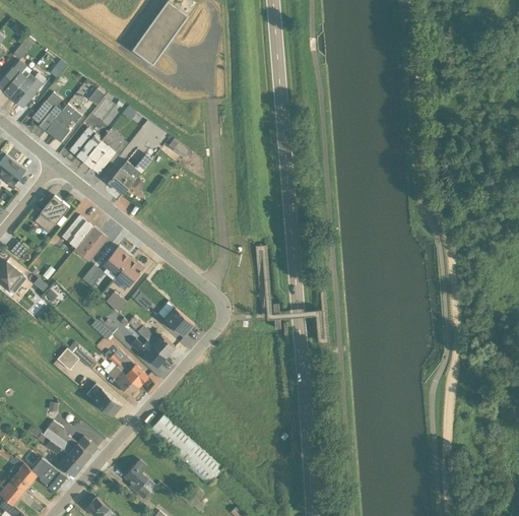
[(188,16),(167,2),(132,51),(152,65),(188,16)]
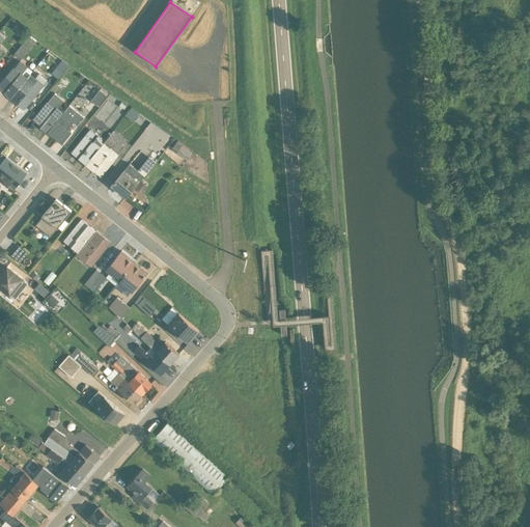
[(21,61),(35,43),(29,37),(14,56),(21,61)]
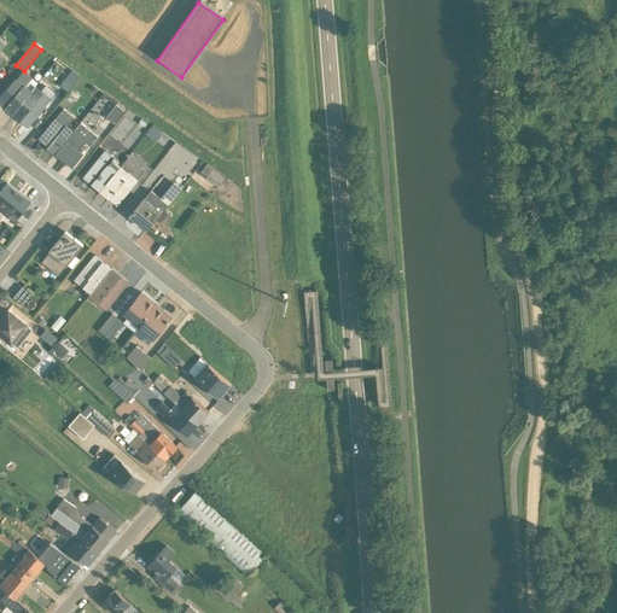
[(59,88),(68,94),(80,79),(71,71),(59,88)]
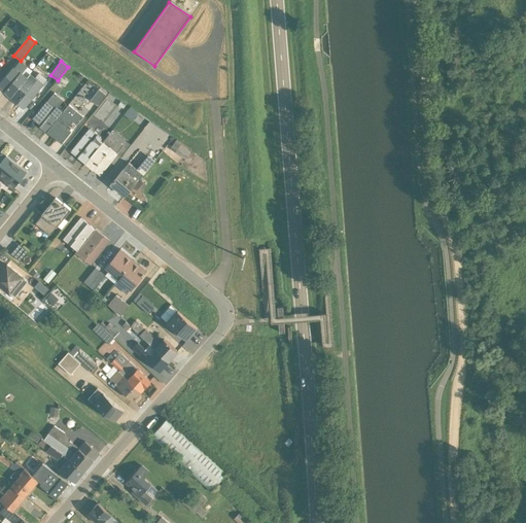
[(12,68),(0,83),(0,92),(10,100),(32,73),(20,63),(13,69),(12,68)]
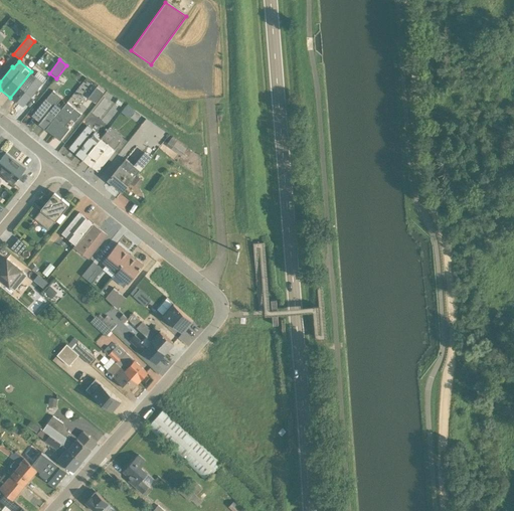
[(34,77),(29,73),(10,98),(23,108),(42,83),(41,83),(45,79),(37,72),(34,77)]
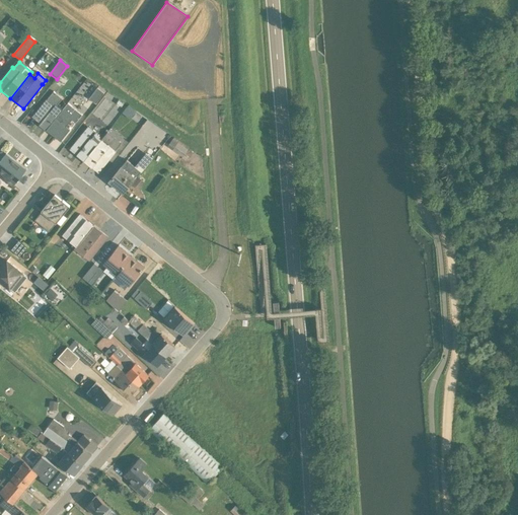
[(103,95),(96,89),(88,100),(95,105),(103,95)]
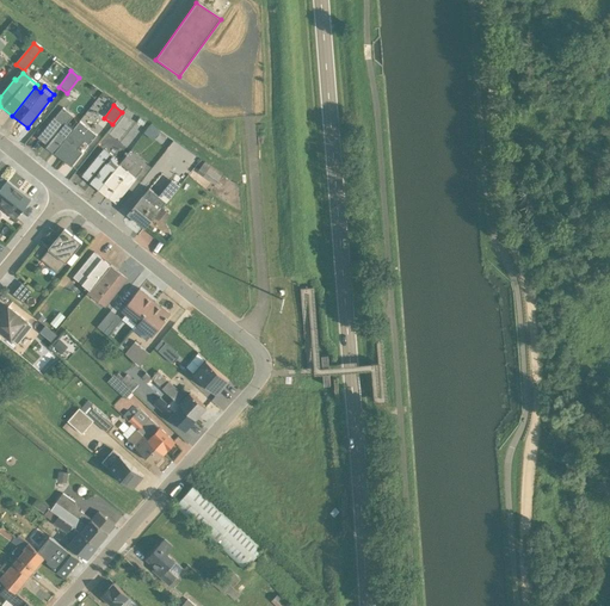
[(73,117),(62,109),(38,138),(48,147),(47,149),(54,154),(73,131),(66,125),(73,117)]
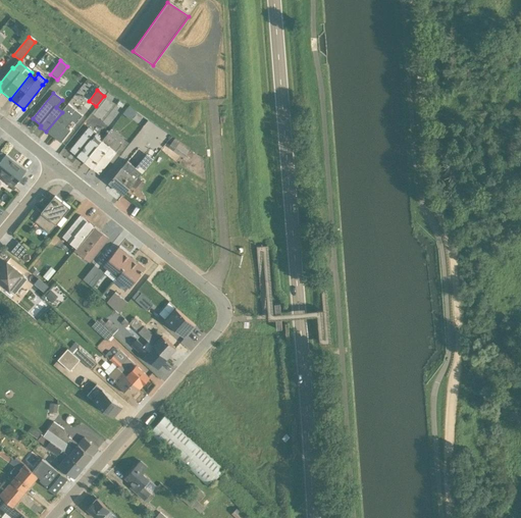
[(46,132),(60,144),(69,132),(65,128),(70,121),(75,124),(82,116),(67,105),(46,132)]
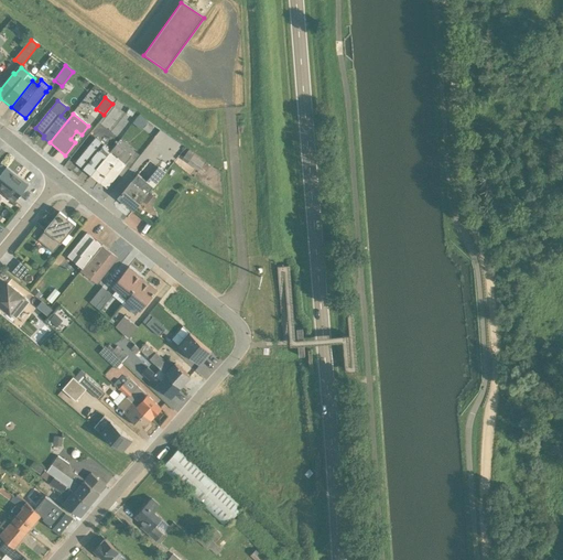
[(139,116),(131,125),(140,131),(147,122),(139,116)]
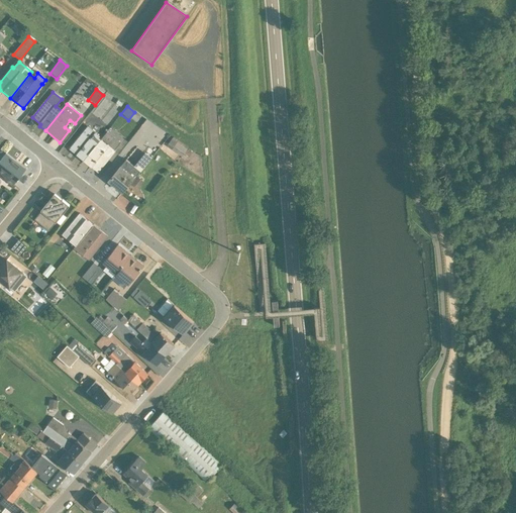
[(99,137),(87,127),(69,150),(83,162),(100,140),(98,138),(99,137)]
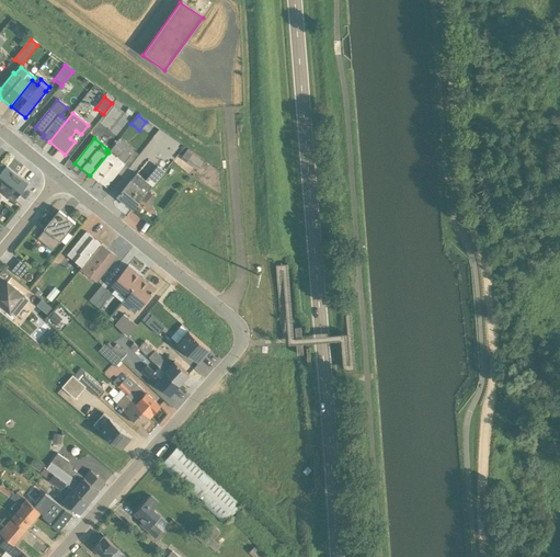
[(130,157),(115,144),(90,175),(105,189),(106,189),(125,166),(124,165),(130,157)]
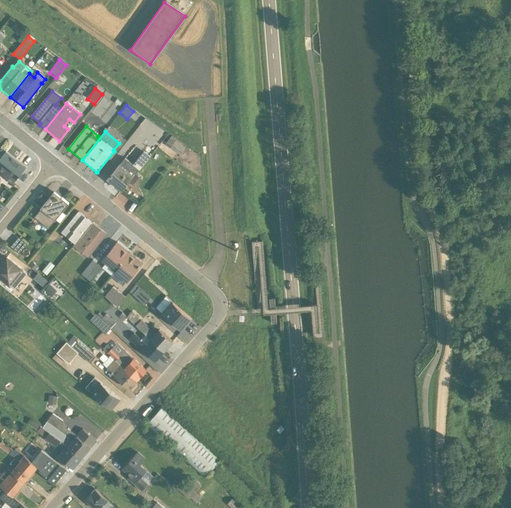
[(170,137),(164,146),(169,149),(179,156),(185,148),(170,137)]
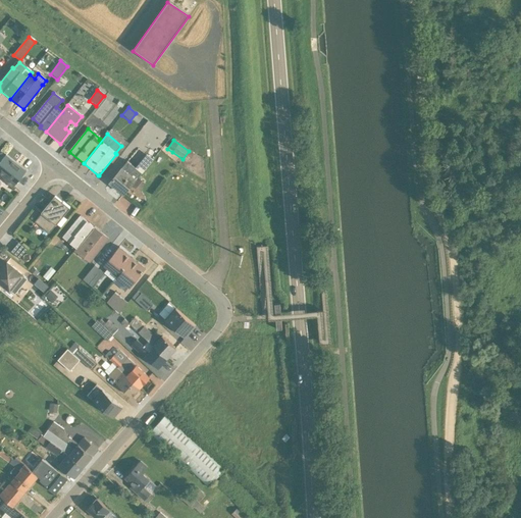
[(0,179),(12,189),(24,173),(23,174),(13,166),(14,164),(5,157),(4,157),(0,153),(0,179)]
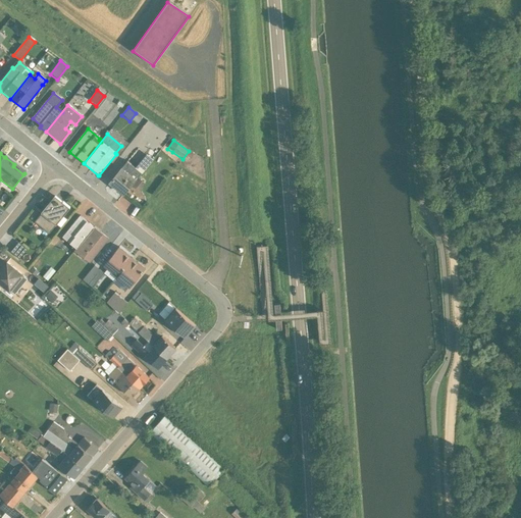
[(137,178),(152,160),(146,155),(135,168),(126,162),(122,168),(121,168),(109,184),(123,195),(131,187),(138,192),(144,185),(137,178)]
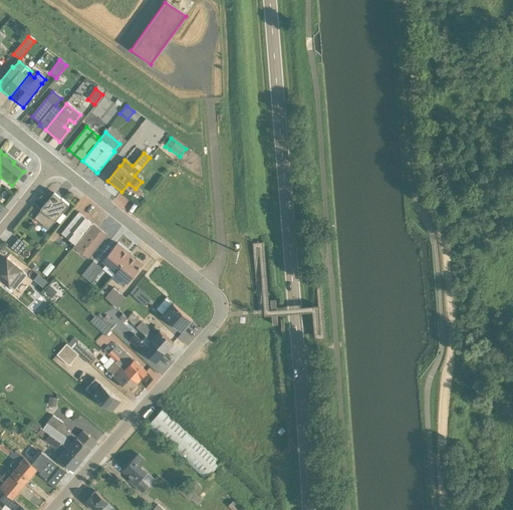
[(68,205),(53,194),(40,210),(40,211),(33,219),(47,231),(68,205)]
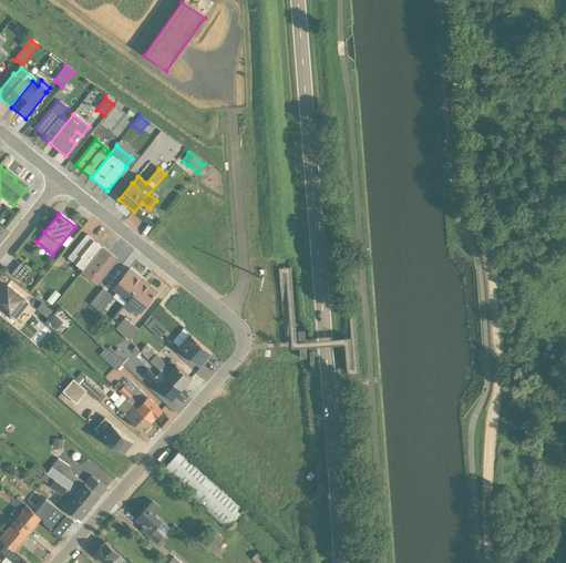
[(68,258),(82,270),(101,247),(86,236),(68,258)]
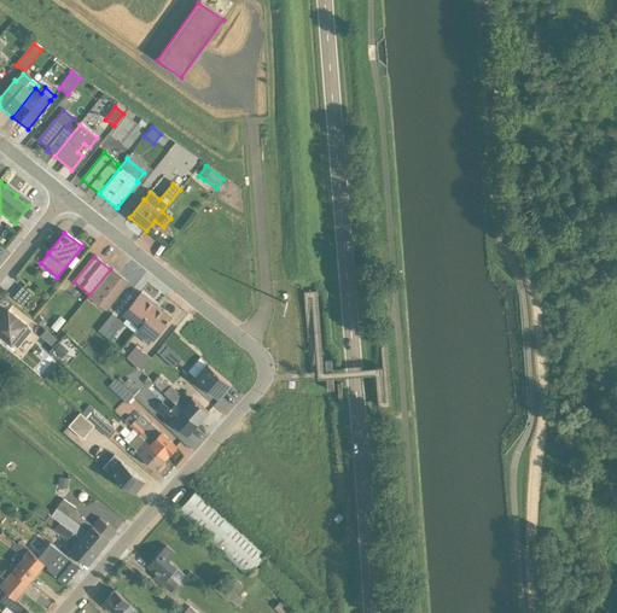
[(89,295),(88,297),(106,311),(129,284),(110,269),(89,295)]
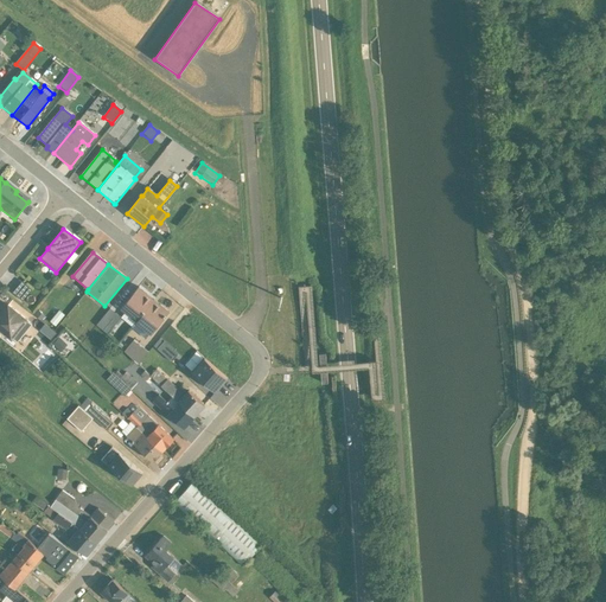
[(23,302),(31,290),(21,282),(12,293),(23,302)]
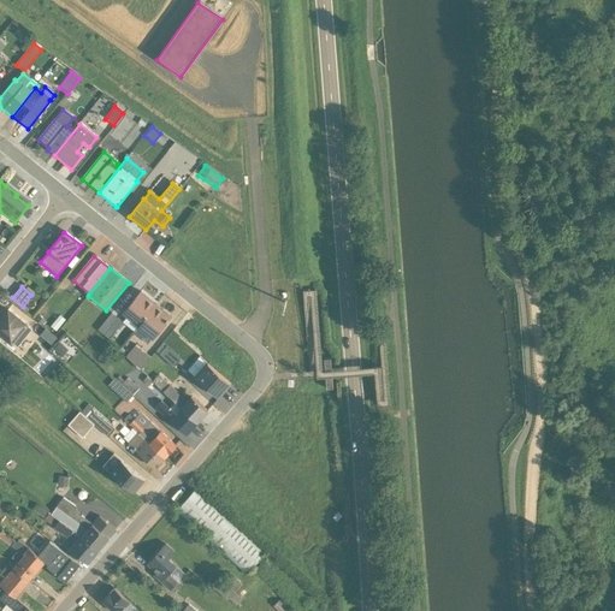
[(122,322),(134,333),(155,306),(140,292),(122,315),(126,319),(122,322)]
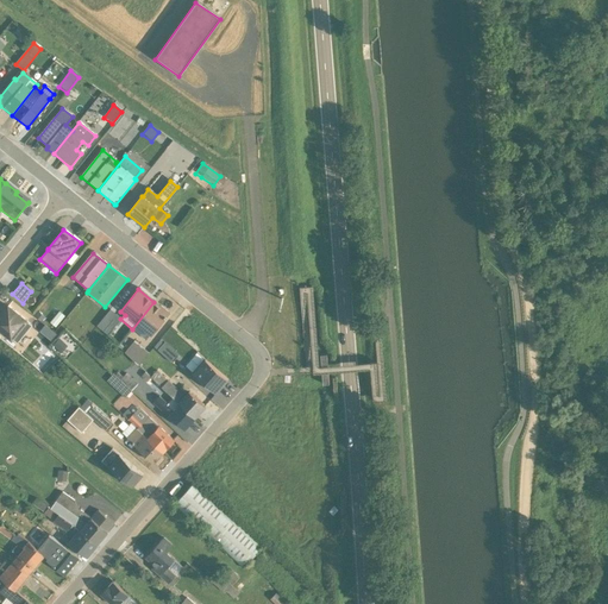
[(169,314),(154,302),(132,329),(145,340),(150,335),(151,337),(169,314)]
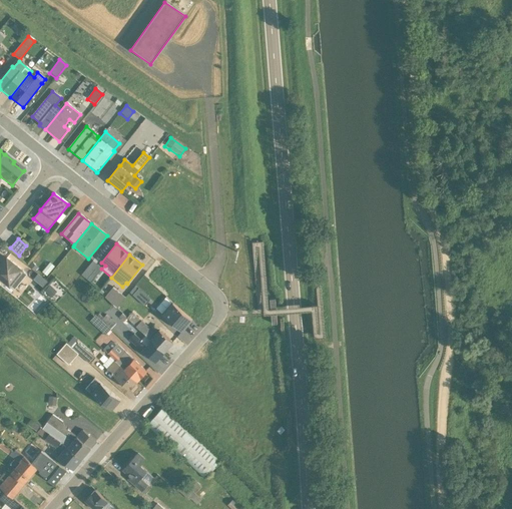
[(0,279),(14,289),(25,276),(23,274),(24,274),(6,259),(0,266),(0,279)]
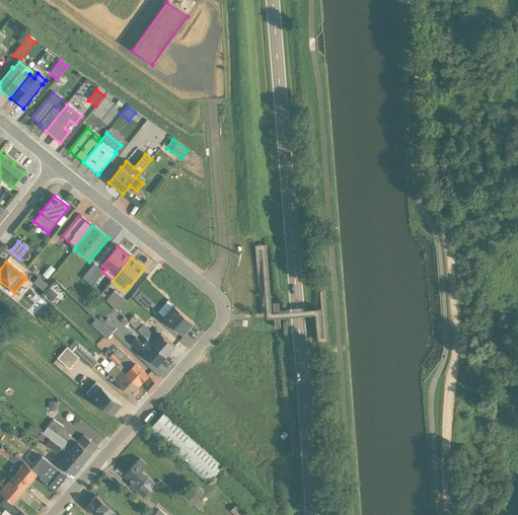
[(102,272),(93,265),(82,279),(91,287),(94,285),(93,284),(102,272)]
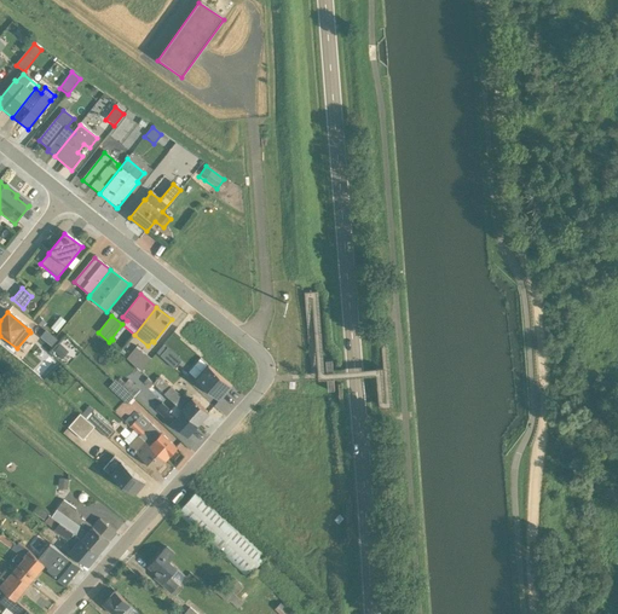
[(45,331),(39,339),(52,348),(58,342),(45,331)]
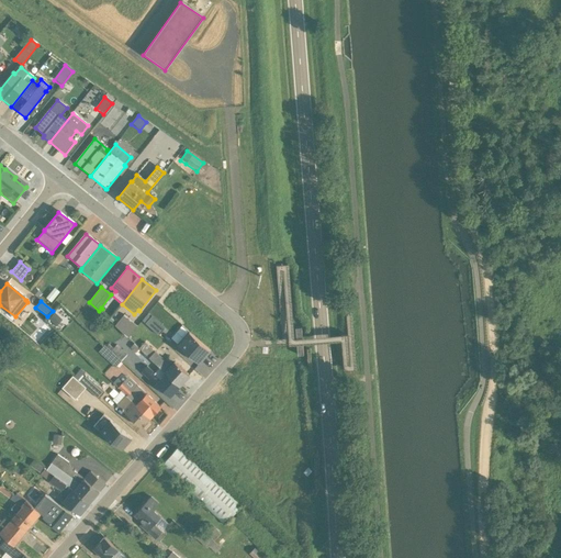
[(62,321),(54,313),(48,320),(56,326),(62,321)]
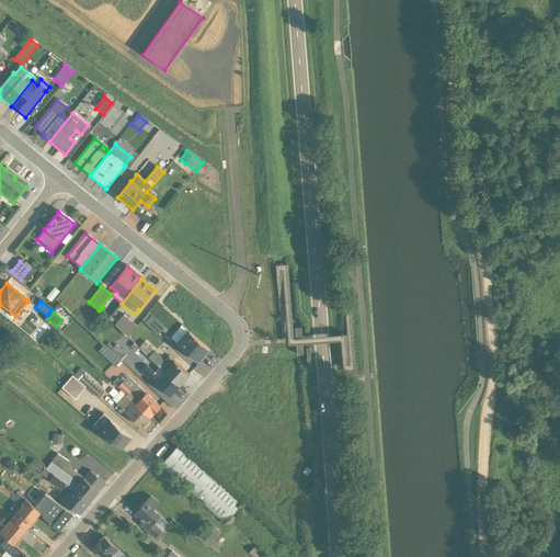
[(163,329),(147,314),(141,320),(158,337),(163,329)]
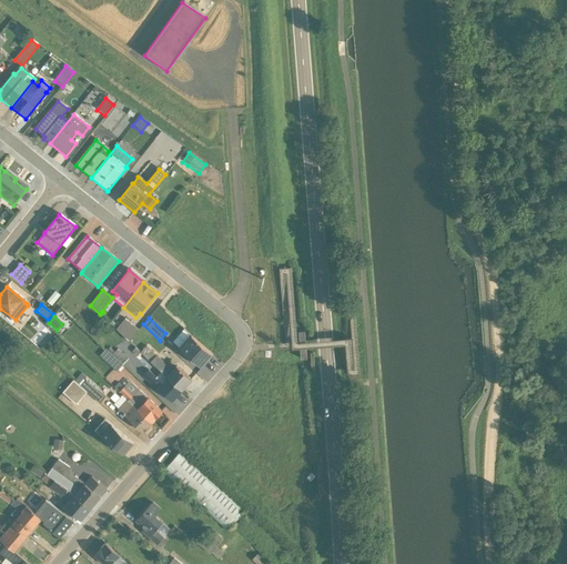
[(138,330),(124,319),(115,330),(129,342),(138,330)]
